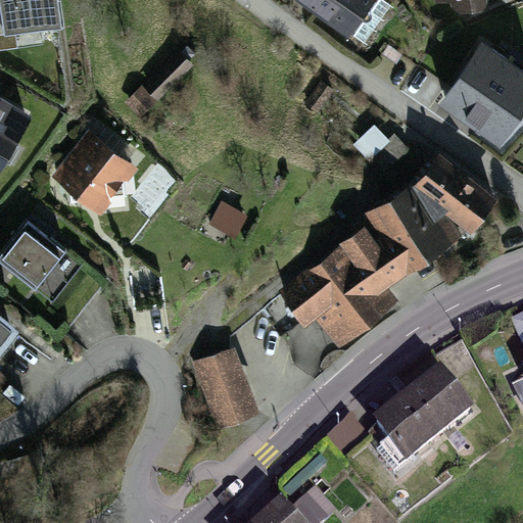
[(0,0),(0,31),(0,33),(57,25),(53,0),(0,0)]
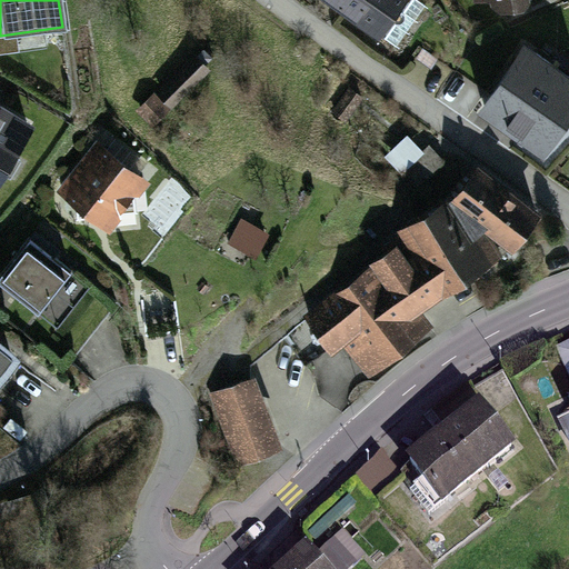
[(409,0),(329,0),(383,38),(409,0)]
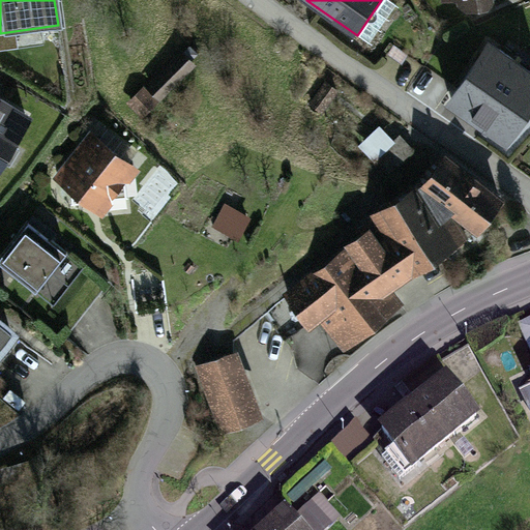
[(529,74),(483,43),(458,83),(516,120),(529,97),(529,74)]
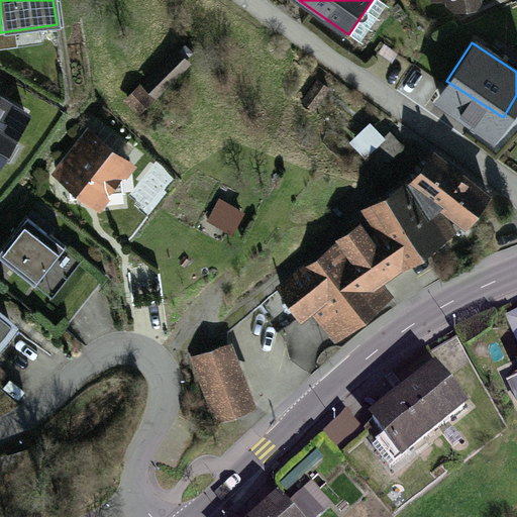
[(179,48),(145,81),(159,94),(192,62),(179,48)]
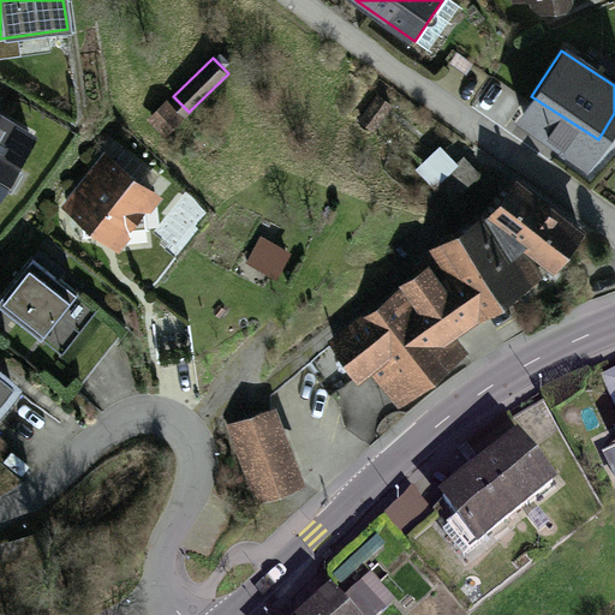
[(399,113),(381,100),(363,124),(380,137),(399,113)]
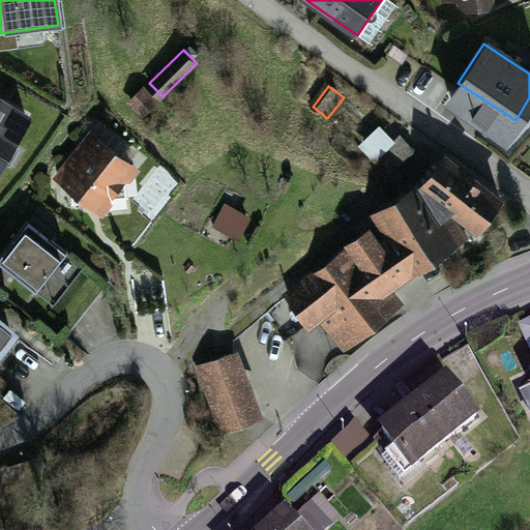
[(142,88),(125,102),(140,119),(156,105),(142,88)]
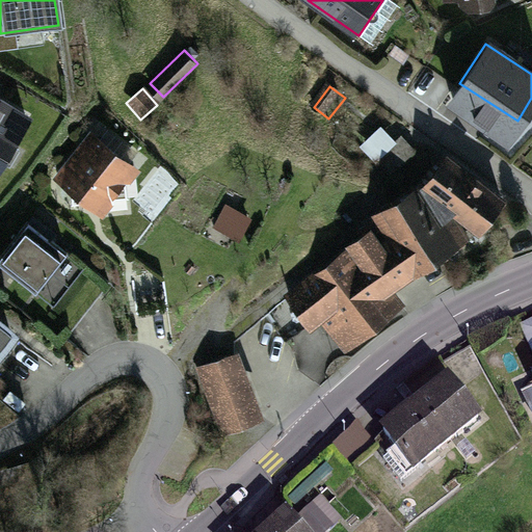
[(0,98),(0,165),(29,115),(0,98)]
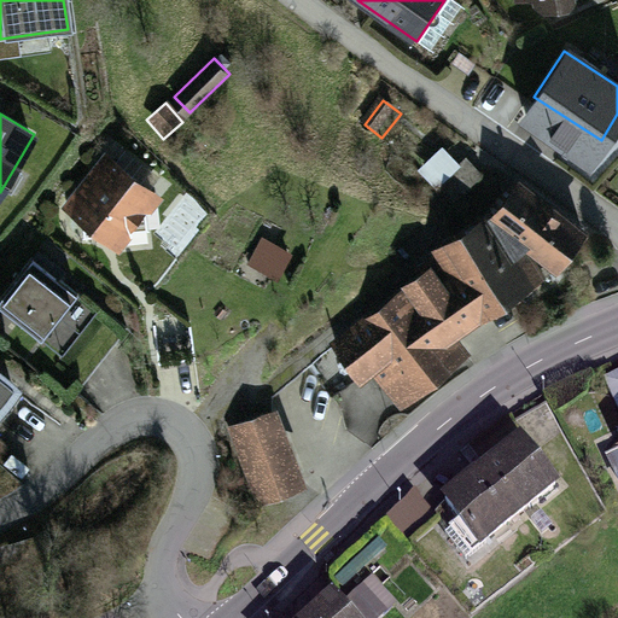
[(101,152),(59,209),(117,252),(161,197),(101,152)]
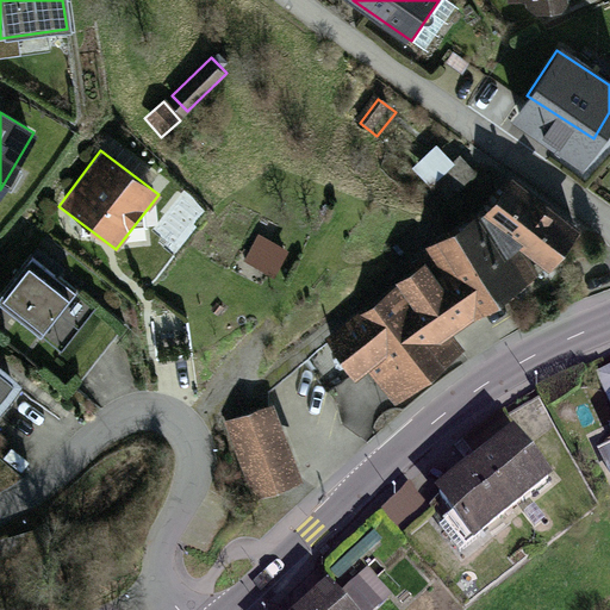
[(429,265),(329,336),(355,373),(369,362),(393,396),(459,349),(446,331),(562,247),(576,230),(511,182),(489,207),(422,255),(429,265)]
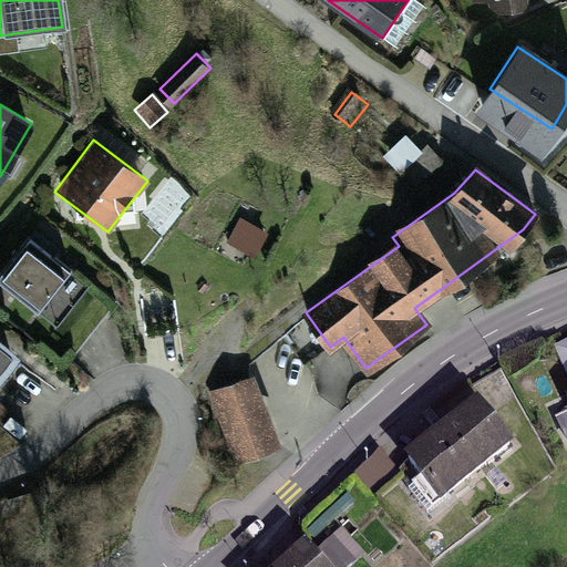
[(267,236),(236,222),(225,246),(256,260),(267,236)]
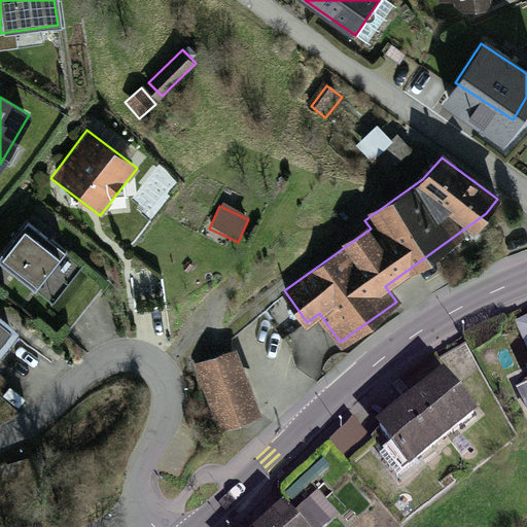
[(22,221),(0,249),(0,259),(38,288),(64,253),(22,221)]
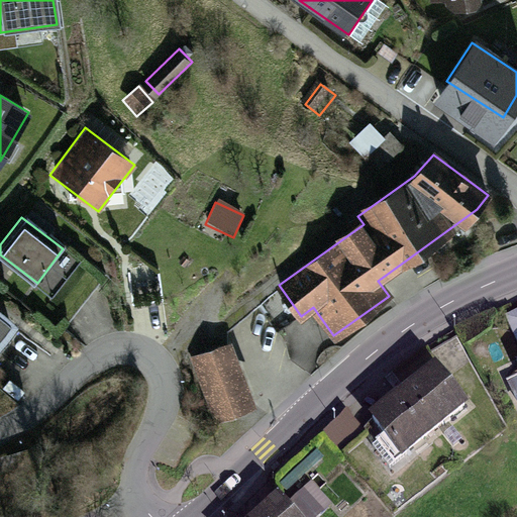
[(516,343),(516,315),(507,319),(516,343)]
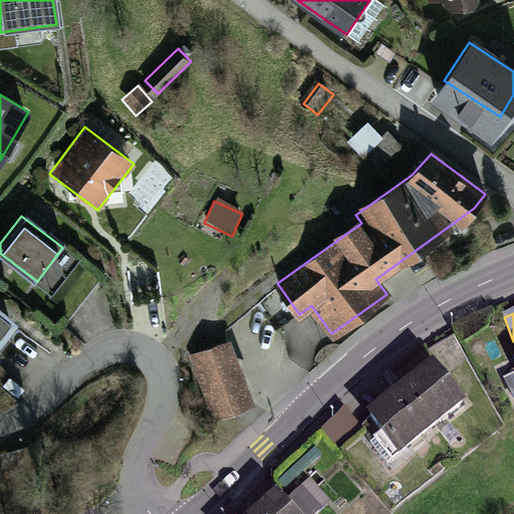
[(0,314),(0,345),(16,328),(0,314)]
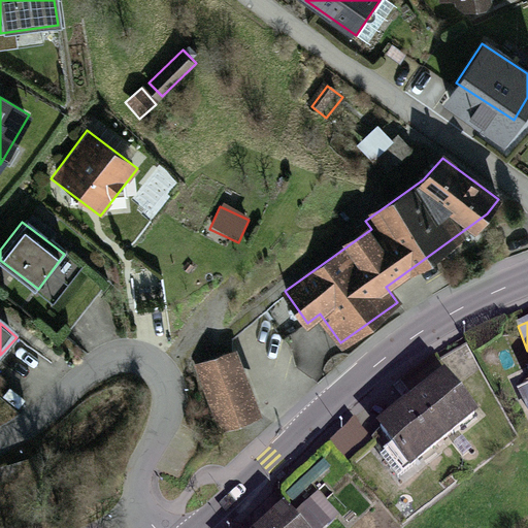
[(232,353),(198,364),(221,430),(255,418),(232,353)]
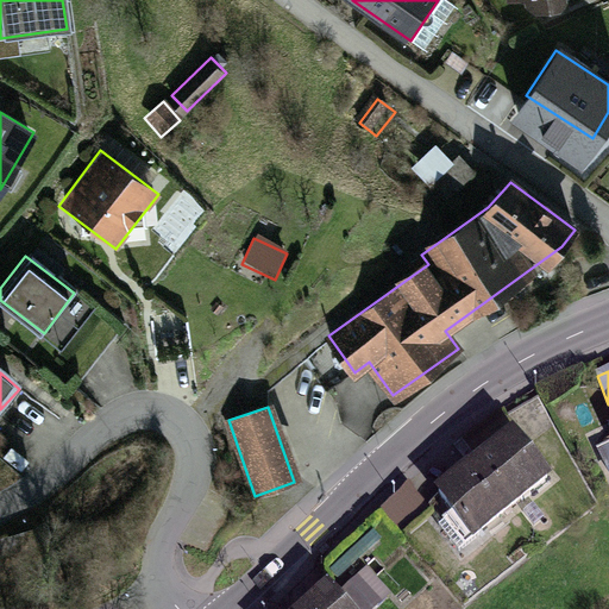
[(441,497),(483,544),(552,484),(510,437),(441,497)]
